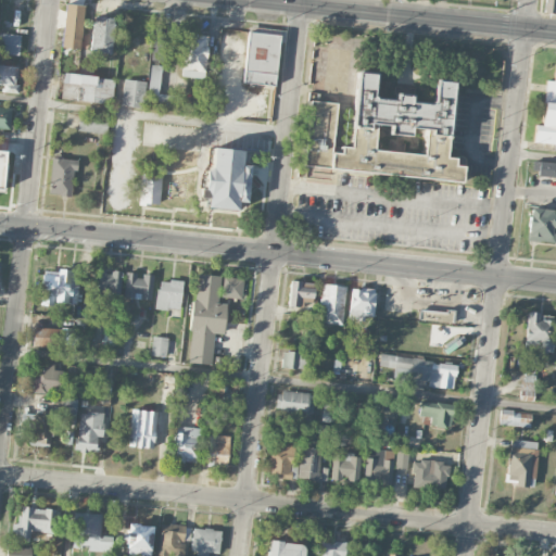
[(555,11),(555,0),(545,0),(546,12),(555,11)]
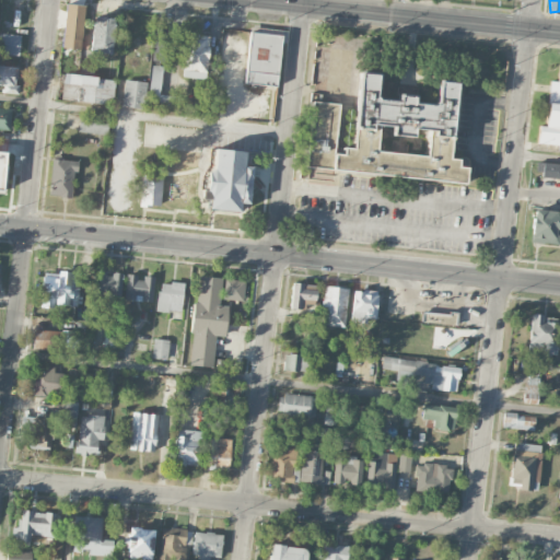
[(60,47),(80,49),(85,6),(67,2),(60,47)]
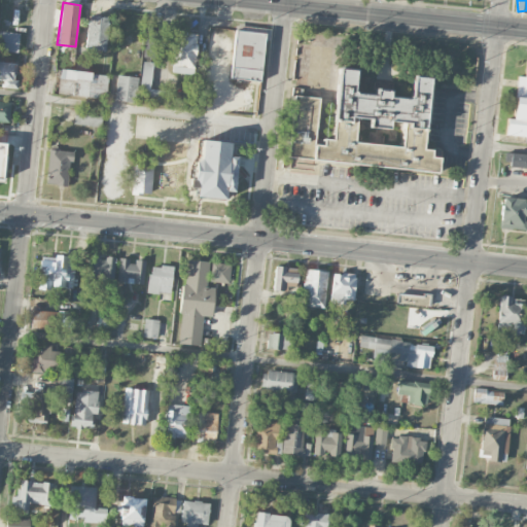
[(105,50),(108,15),(88,13),(84,48),(105,50)]
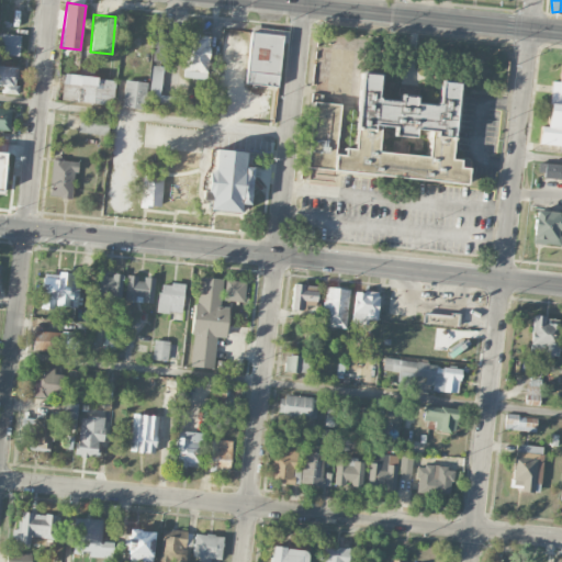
[(278,87),(284,32),(250,29),(245,83),(278,87)]
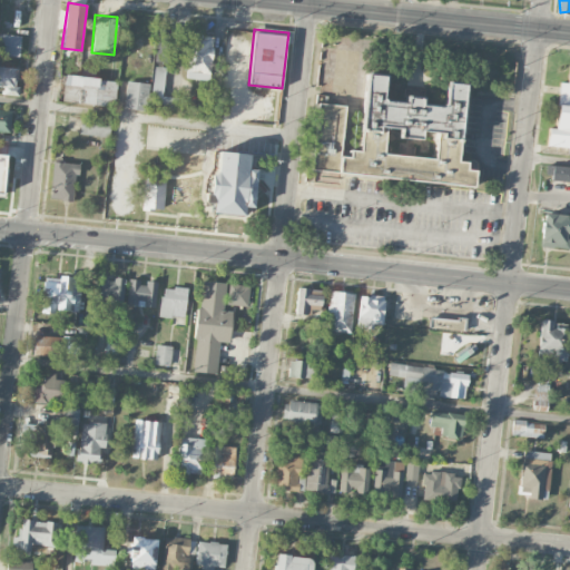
[(156,62),(174,62),(174,31),(156,31),(156,62)]
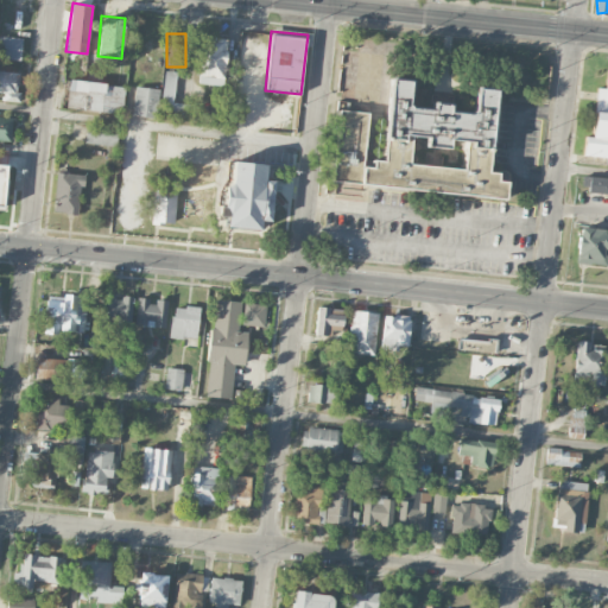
[(0,58),(20,59),(21,37),(0,36),(0,58)]
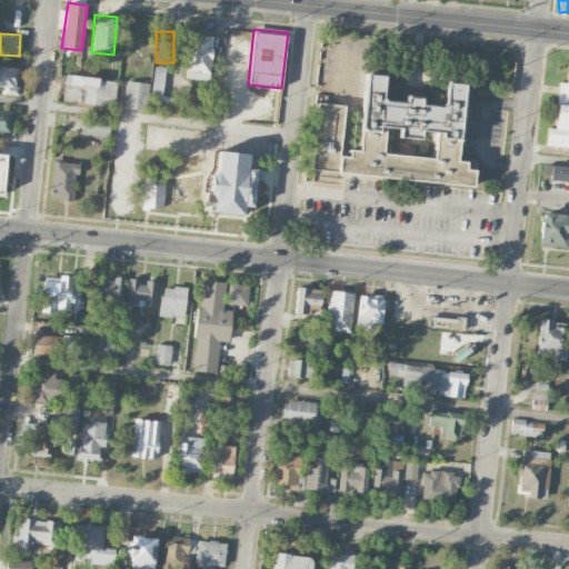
[(186,78),(209,80),(212,35),(189,33),(186,78)]
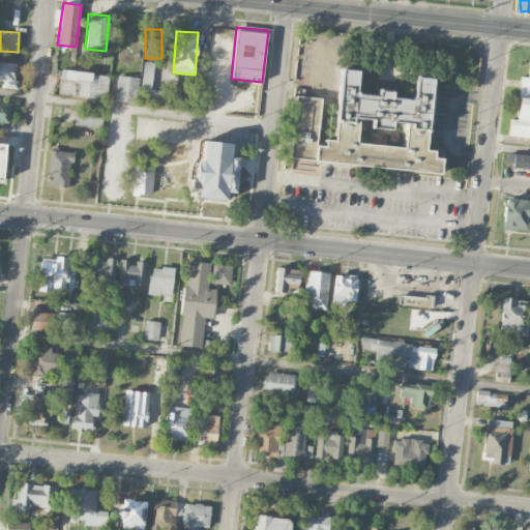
[(0,80),(12,82),(15,62),(0,60),(0,80)]
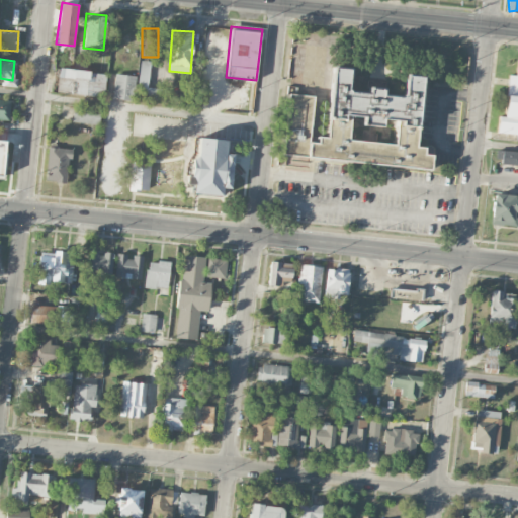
[(517,134),(497,132),(499,115),(504,116),(509,75),(515,76),(517,59),(517,134)]
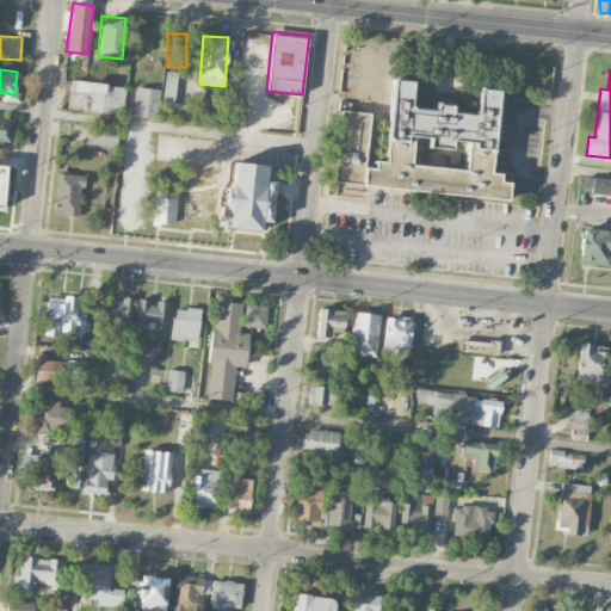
[(162,107),(172,107),(171,117),(189,117),(189,104),(174,103),(176,71),(165,71),(162,107)]
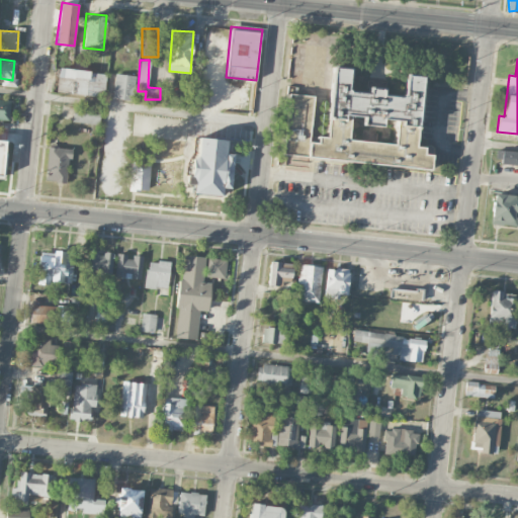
[(283,155),(430,169),(431,154),(423,153),(423,147),(416,146),(422,76),(405,75),(403,96),(382,95),(383,89),(367,88),(367,93),(348,91),(350,69),(332,67),(325,137),(318,136),(317,142),(309,141),(314,96),(288,93),(283,155)]
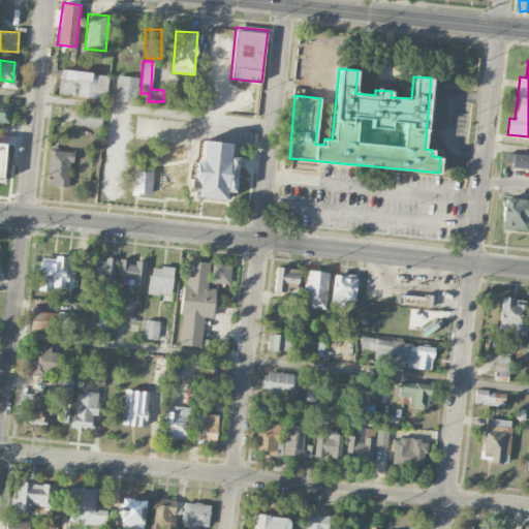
[(106,98),(109,73),(59,69),(57,94),(106,98)]
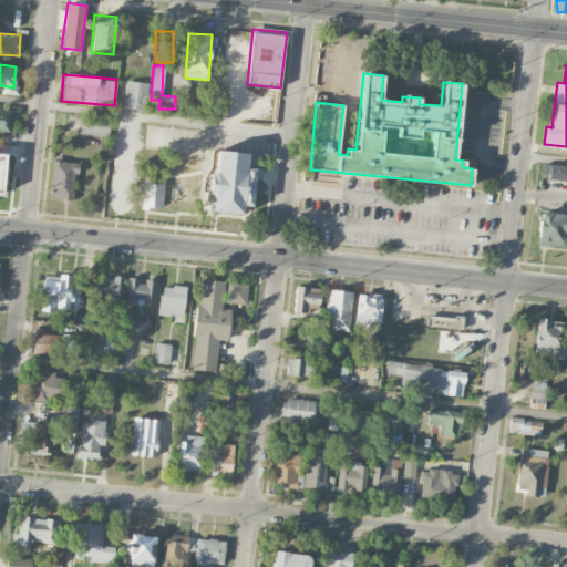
[(145,109),(147,82),(125,81),(123,107),(145,109)]
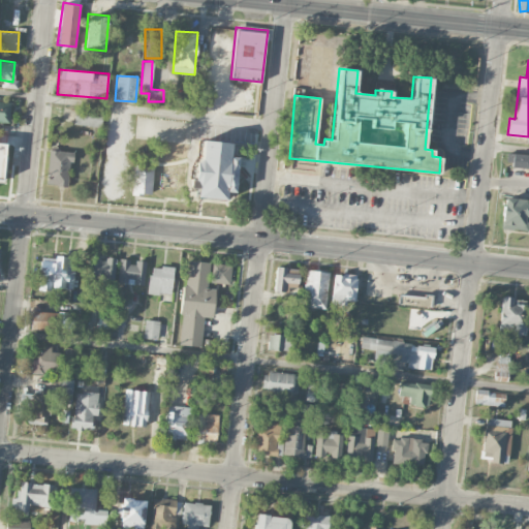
[(0,121),(7,122),(9,103),(0,101),(0,121)]
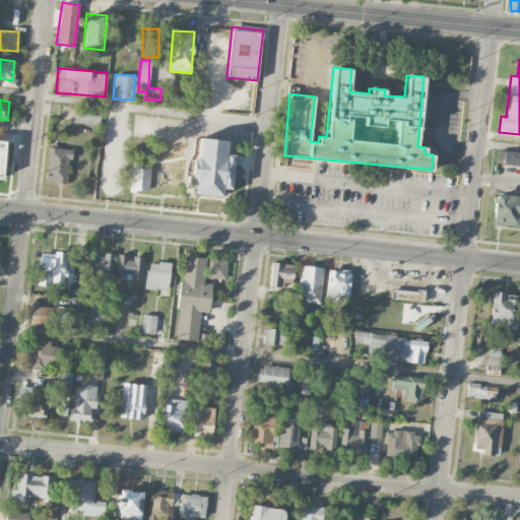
[(72,122),(100,125),(102,113),(74,109),(72,122)]
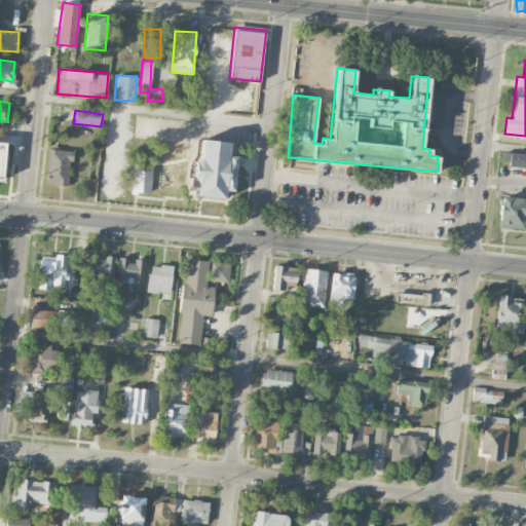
[(223,198),(224,190),(233,191),(236,154),(228,154),(229,141),(197,139),(193,186),(196,186),(196,195),(223,198)]
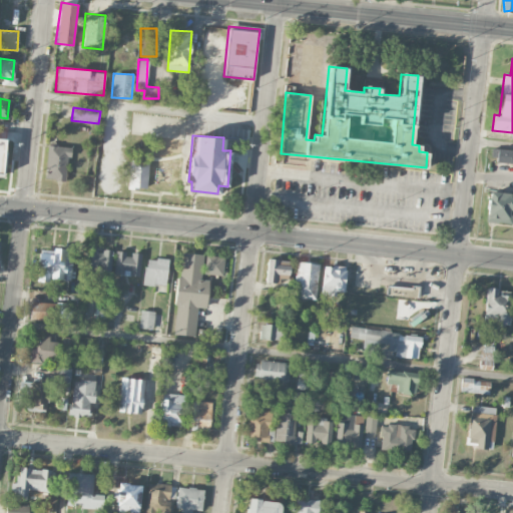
[(65,181),(70,147),(48,144),(42,178),(65,181)]
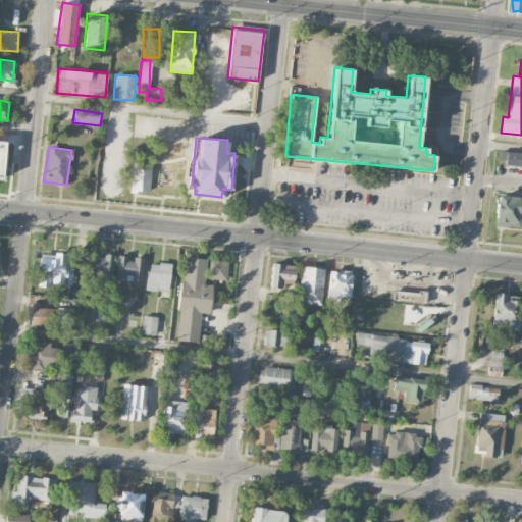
[(521,166),(521,152),(502,152),(502,165),(521,166)]
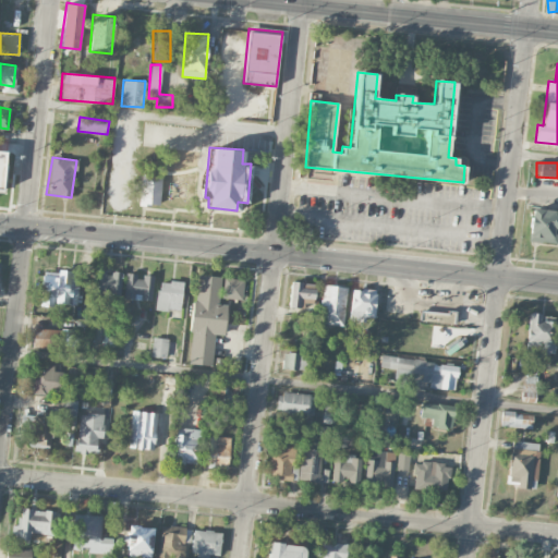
[(140,204),(158,206),(160,177),(142,176),(140,204)]
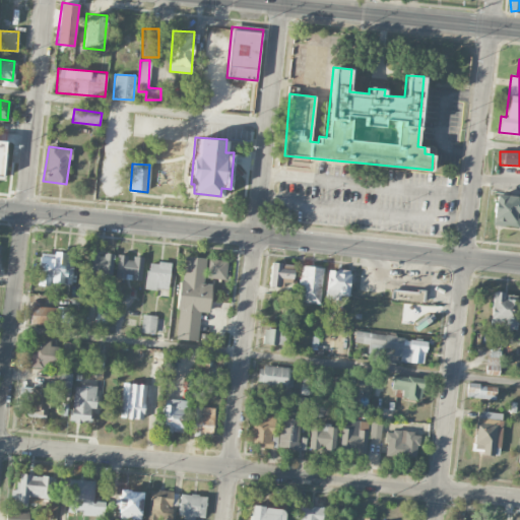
[(494,225),(519,226),(519,195),(494,195),(494,225)]
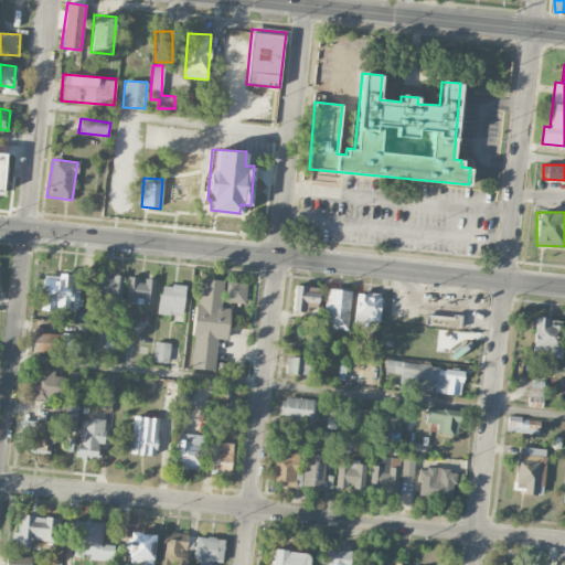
[(76,274),(42,274),(42,307),(76,307),(76,274)]
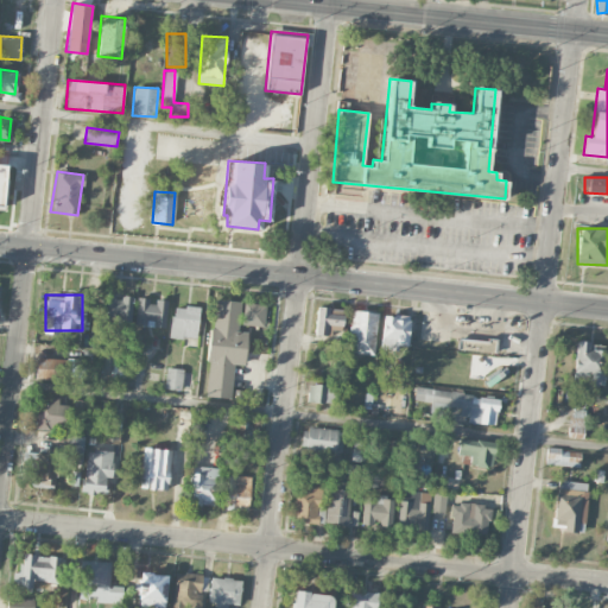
[(132,296),(106,295),(105,322),(131,323),(132,296)]
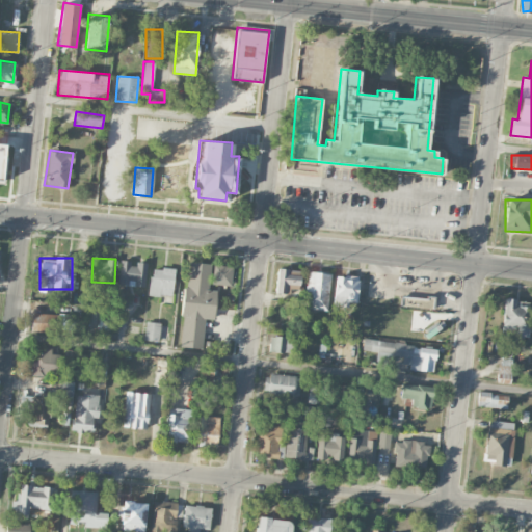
[(118,285),(144,285),(144,262),(118,261),(118,285)]
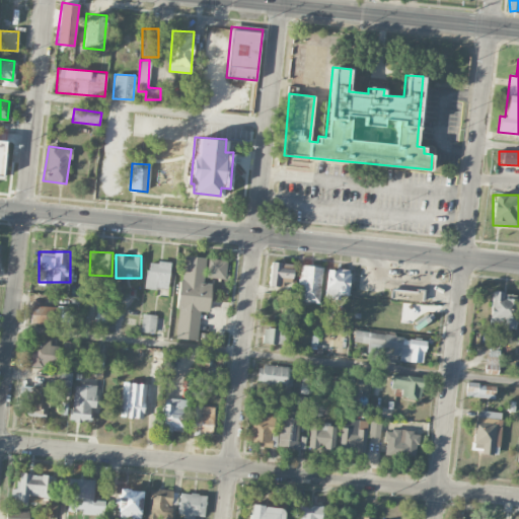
[(174,338),(196,340),(198,310),(208,311),(211,281),(203,280),(205,256),(181,254),(174,338)]
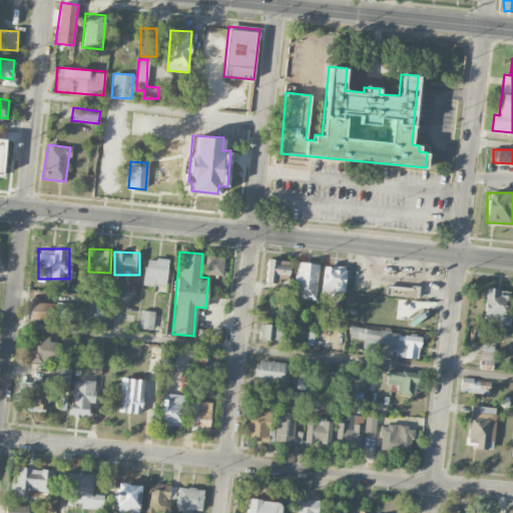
[(222,257),(205,255),(204,274),(221,275),(222,257)]
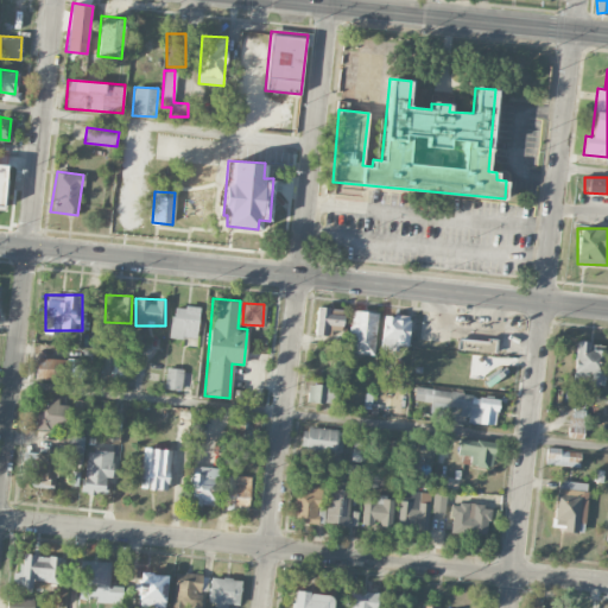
[(196,340),(200,308),(173,304),(169,337),(196,340)]
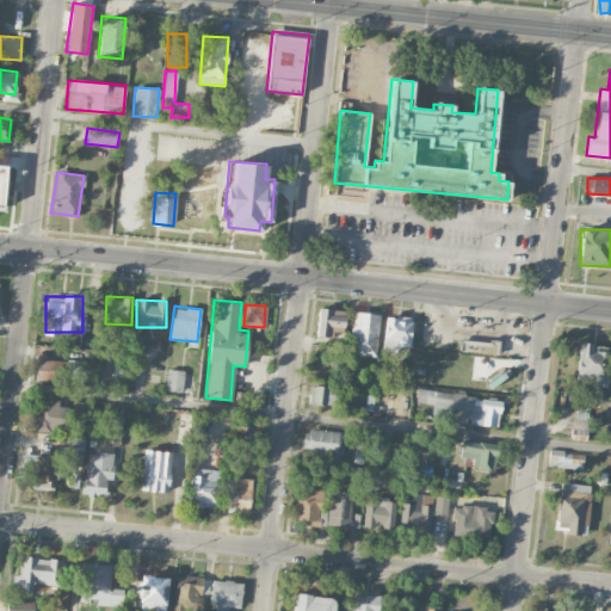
[(315,335),(341,338),(345,310),(319,308),(315,335)]
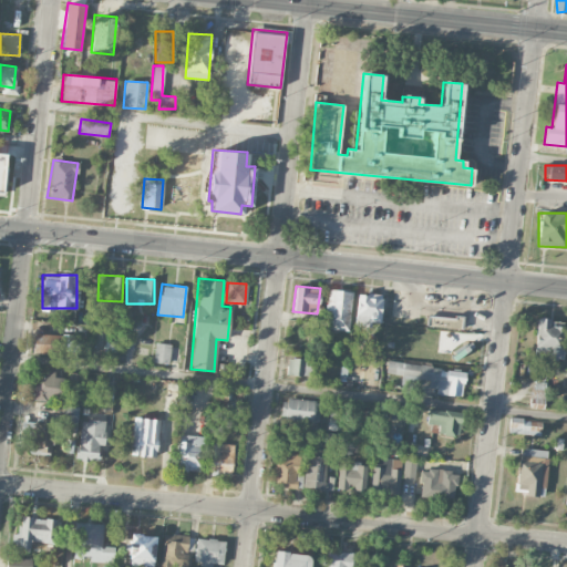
[(325,329),(349,330),(351,290),(327,289),(325,329)]
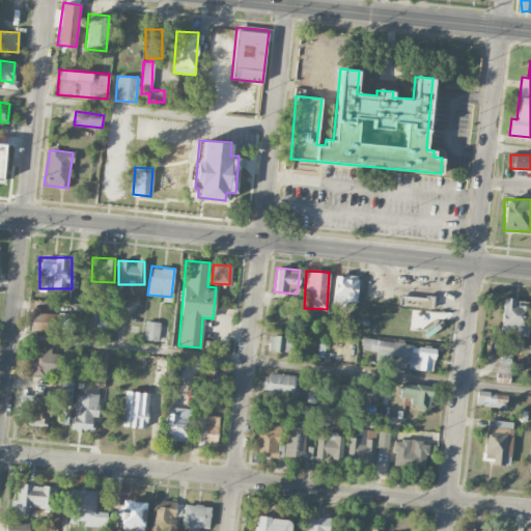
[(332,303),(354,305),(358,276),(335,274),(332,303)]
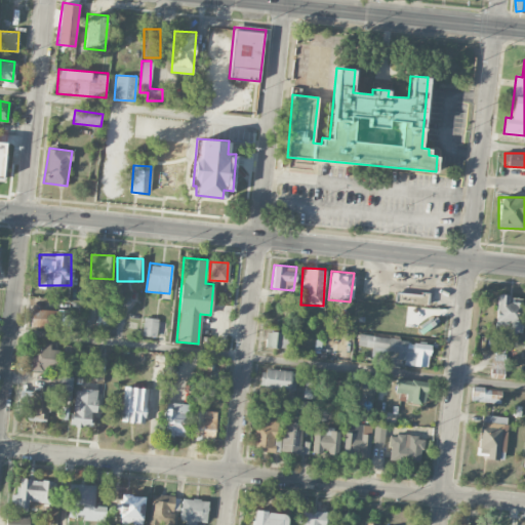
[(427,293),(396,292),(395,303),(427,304),(427,293)]
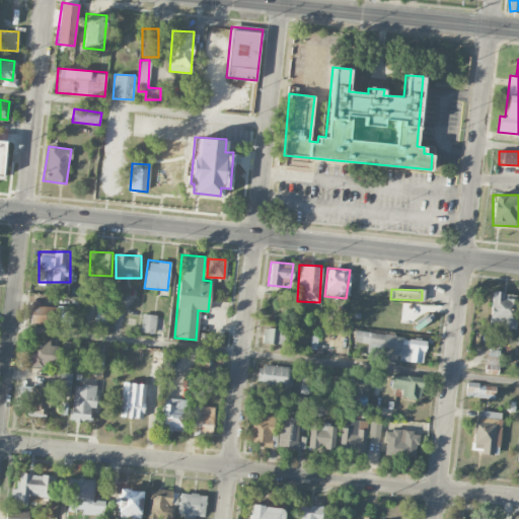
[(516,299),(503,298),(504,291),(492,291),(491,327),(516,328),(516,299)]
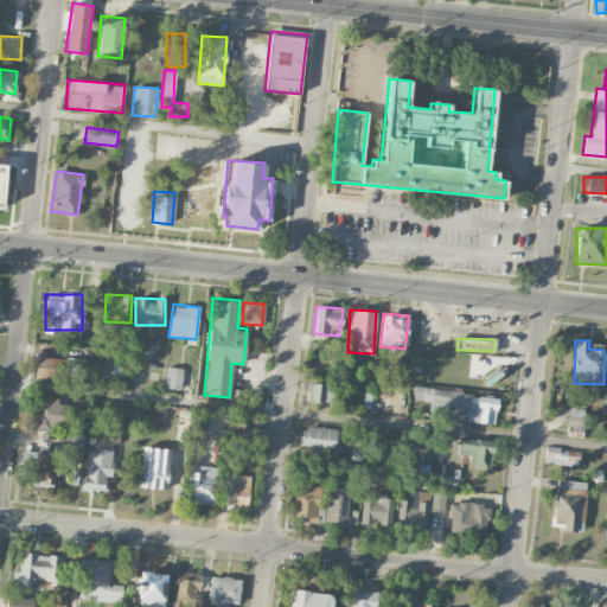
[(68,381),(69,359),(36,357),(34,378),(68,381)]
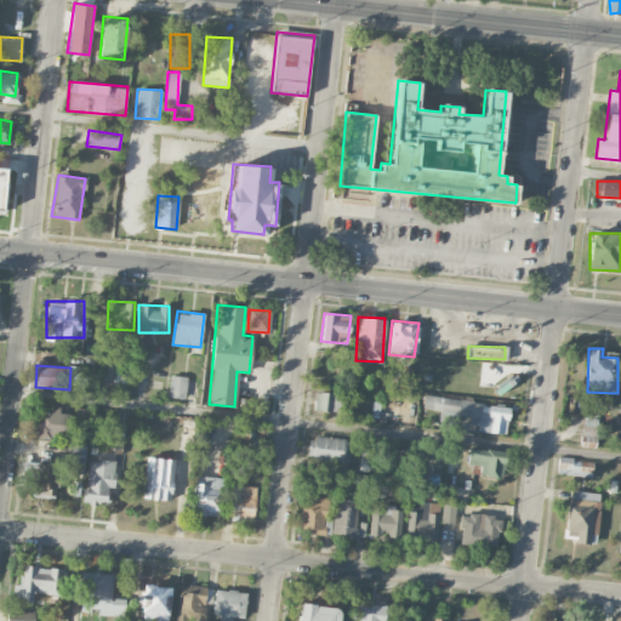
[(114,385),(127,386),(130,368),(117,366),(114,385)]
